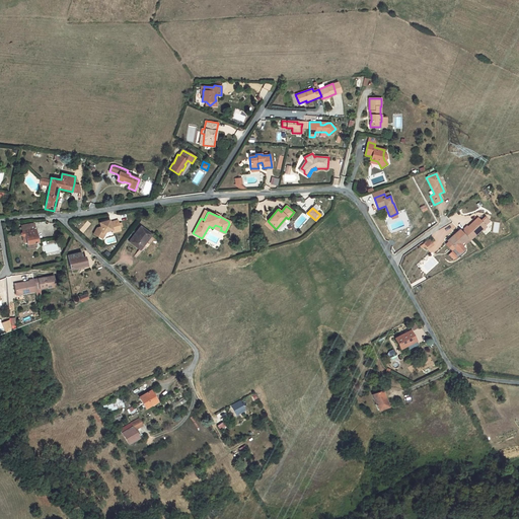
[(464,230),(462,232),(466,238),(469,241),(486,226),(485,225),(489,222),(486,217),(480,221),(478,218),(473,223),(472,222),(467,227),(467,226),(463,229),(464,230)]
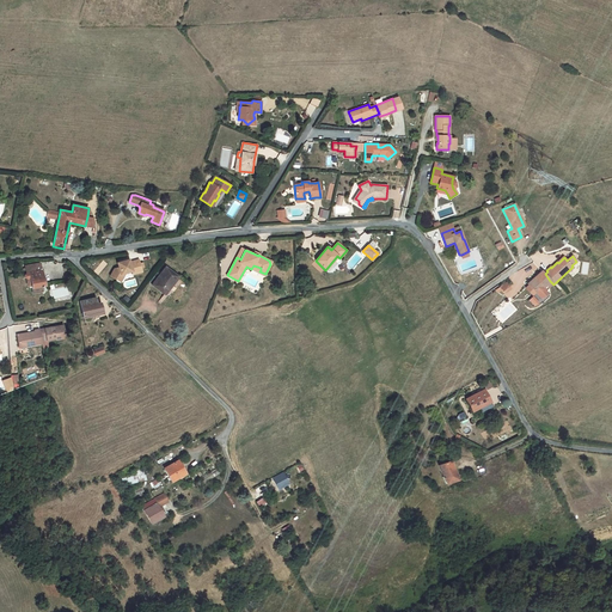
[(129,262),(129,259),(117,263),(118,268),(115,269),(110,276),(117,280),(121,274),(126,273),(132,271),(133,274),(142,271),(141,268),(140,263),(139,259),(129,262)]
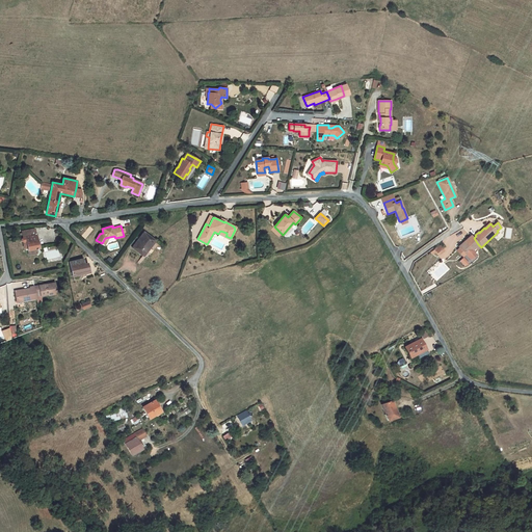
[(36,235),(34,229),(22,231),(23,238),(22,238),(21,239),(21,241),(23,242),(24,248),(27,248),(27,250),(36,248),(38,248),(36,240),(35,241),(34,236),(36,235)]
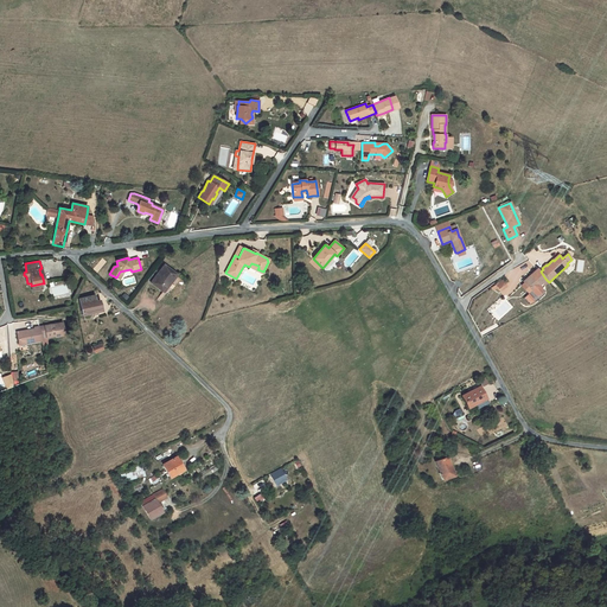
[(251,263),(249,267),(257,272),(262,274),(263,272),(257,269),(259,268),(259,266),(251,263)]
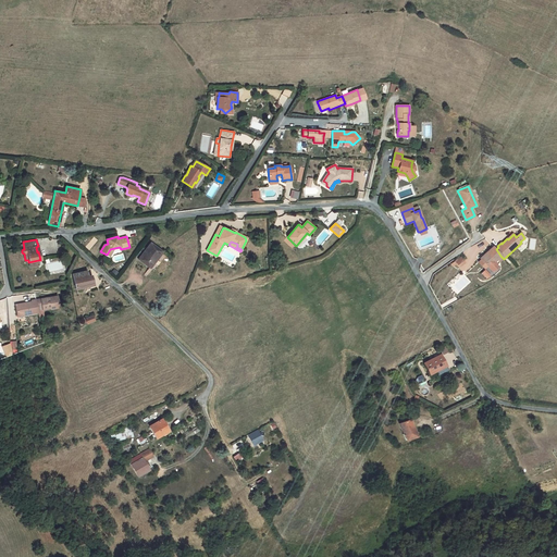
[(162,251),(151,244),(141,256),(143,256),(139,260),(150,268),(162,251)]
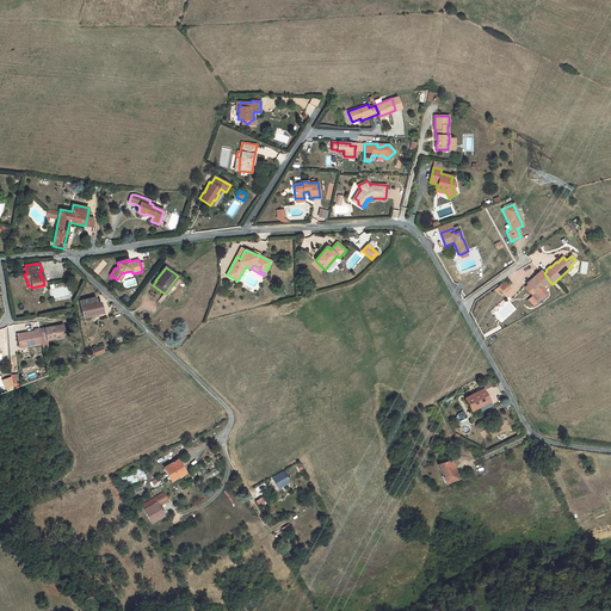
[(549,281),(544,273),(541,271),(534,277),(535,278),(528,284),(535,291),(536,294),(549,281)]
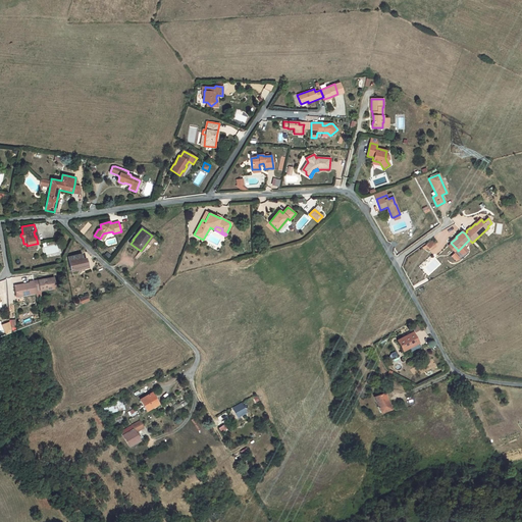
[(434,250),(438,247),(432,240),(426,245),(434,255),(436,253),(434,250)]
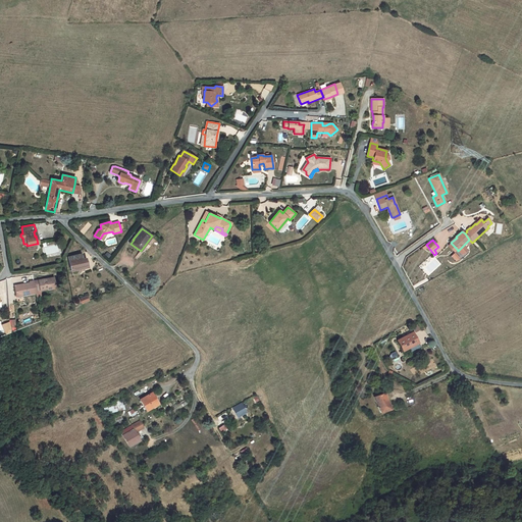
[(451,243),(449,246),(454,252),(457,249),(451,243)]
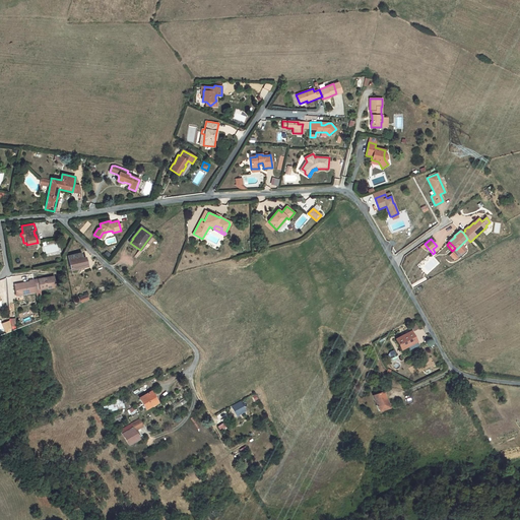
[(80,253),(67,256),(71,270),(80,268),(79,265),(86,263),(85,257),(82,258),(80,253)]
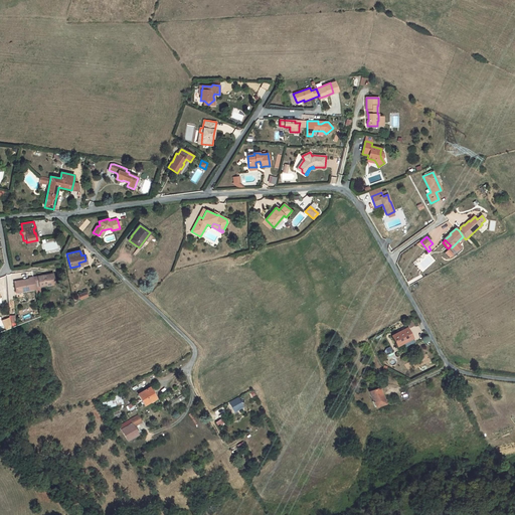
[(46,285),(47,286),(55,285),(53,274),(33,277),(35,289),(36,294),(40,293),(39,287),(46,285)]
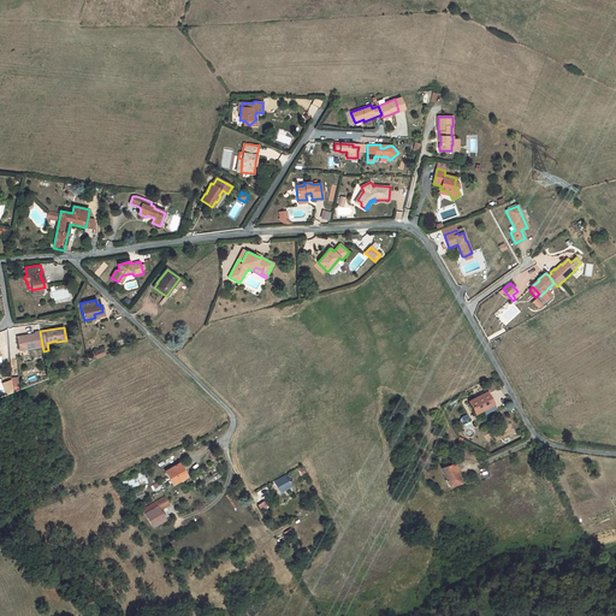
[(42,345),(40,331),(35,332),(35,333),(27,336),(17,338),(19,350),(42,345)]
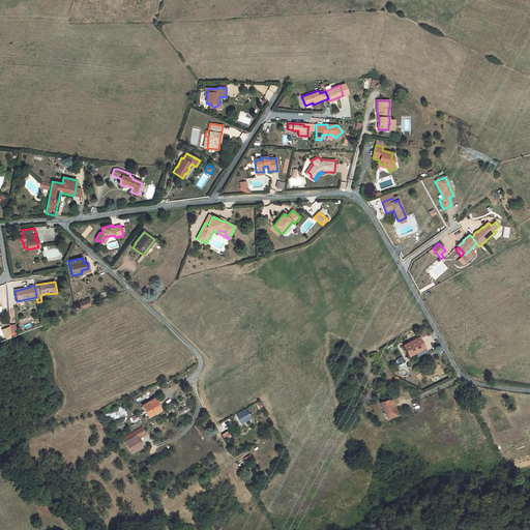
[(30,316),(21,321),(22,325),(32,320),(30,316)]
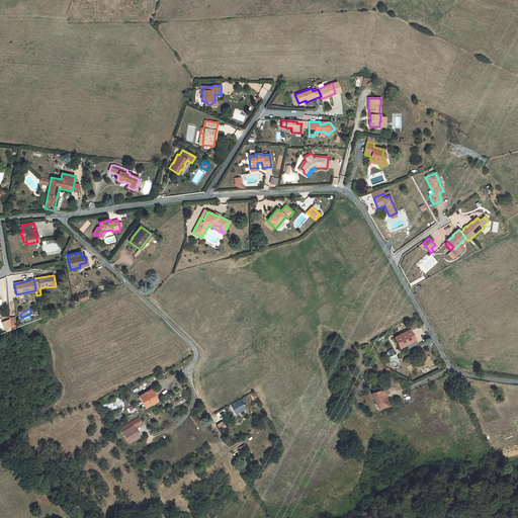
[(410,330),(395,338),(399,347),(415,339),(410,330)]
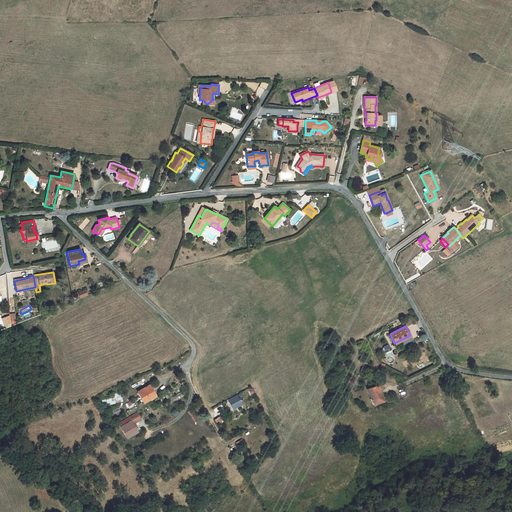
[(149,385),(137,392),(144,403),(155,396),(149,385)]
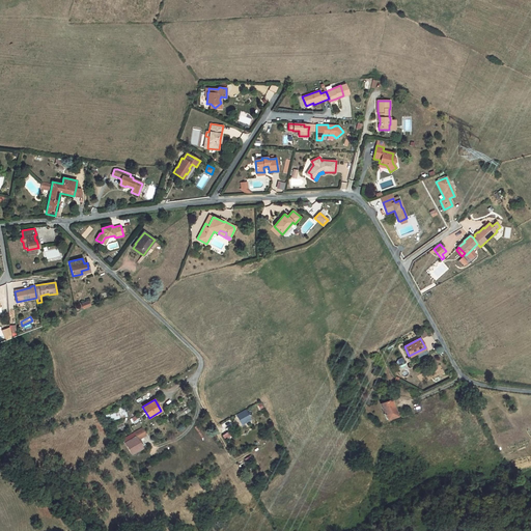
[(390,400),(381,403),(387,420),(397,416),(395,411),(394,412),(390,400)]
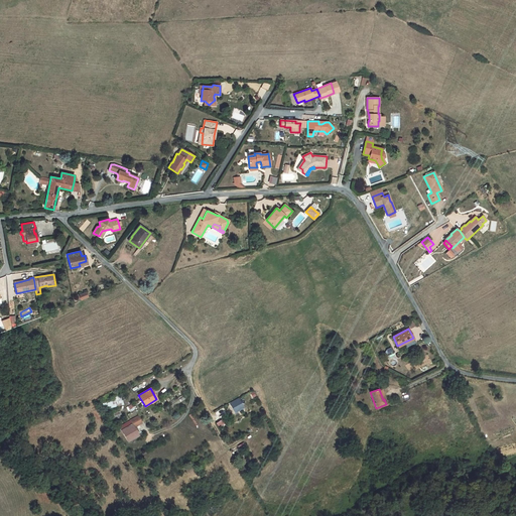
[(187,397),(185,393),(172,402),(166,405),(168,409),(187,397)]
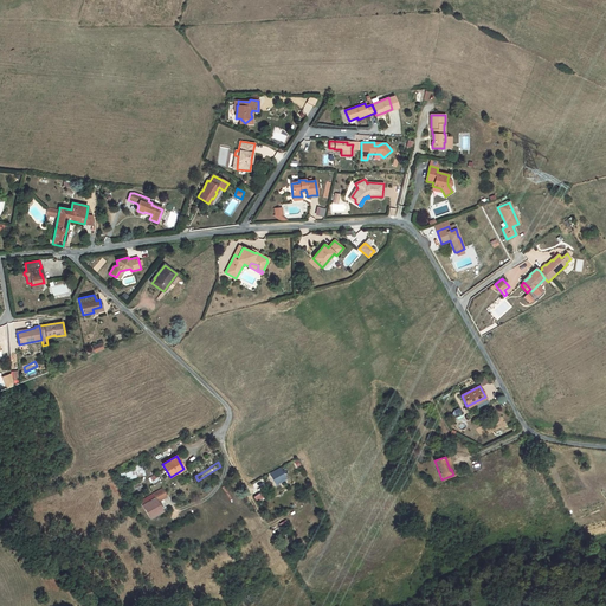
[(282,466),(270,474),(276,484),(288,478),(282,466)]
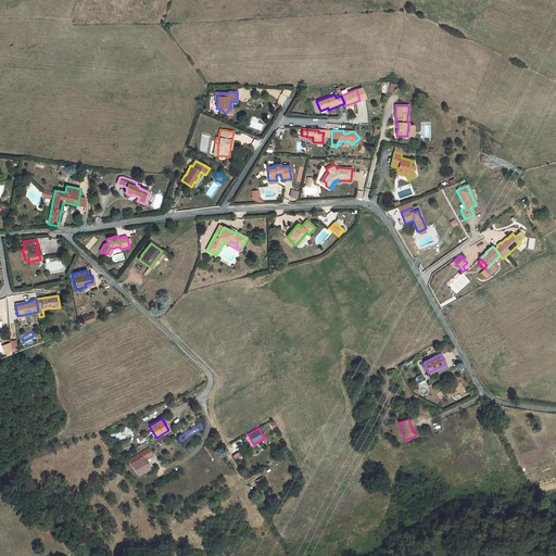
[(131,430),(105,437),(106,442),(134,436),(131,430)]
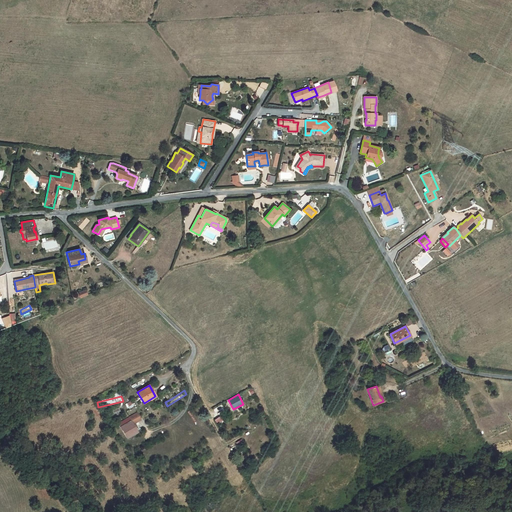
[(107,412),(110,418),(121,413),(119,407),(107,412)]
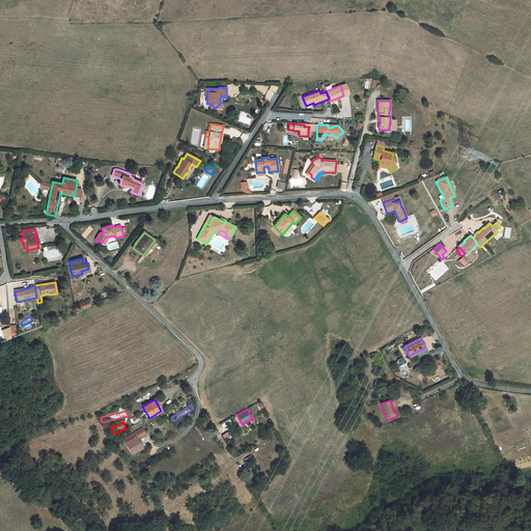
[(134,432),(122,440),(132,454),(143,448),(141,444),(139,441),(138,440),(146,436),(142,428),(134,432)]
